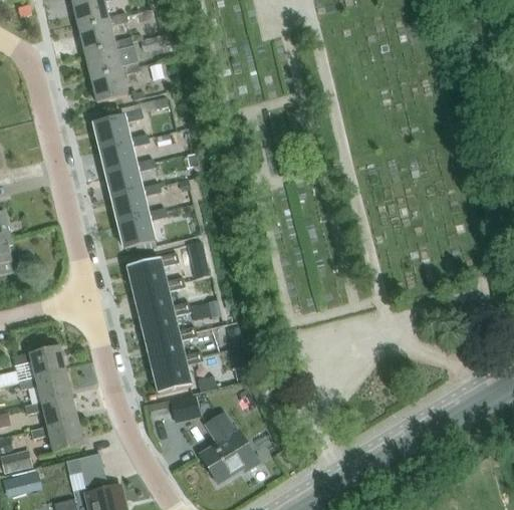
[(106,20),(105,16),(101,1),(106,0),(84,0),(71,3),(77,27),(106,20)]
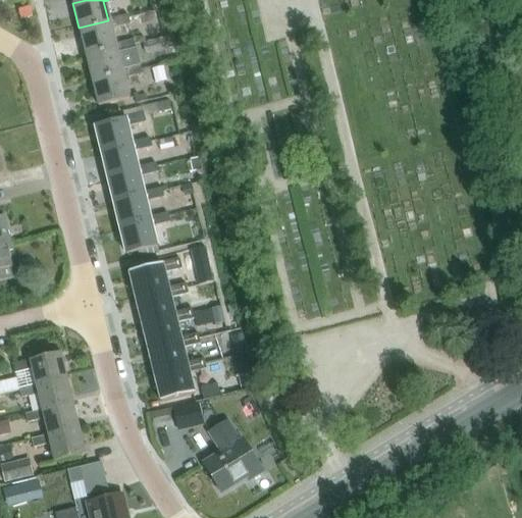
[(114,47),(113,43),(110,27),(128,21),(126,12),(107,16),(108,20),(79,28),(85,54),(114,47)]
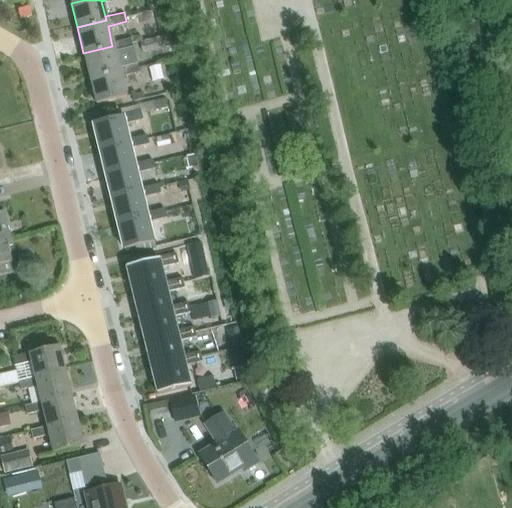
[(164,32),(140,38),(143,49),(167,43),(164,32)]
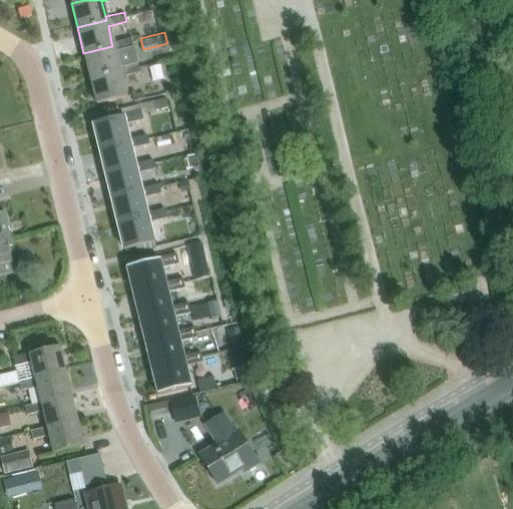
[(112,46),(83,53),(89,78),(118,71),(117,66),(136,62),(138,61),(135,45),(132,46),(130,37),(111,42),(112,46)]
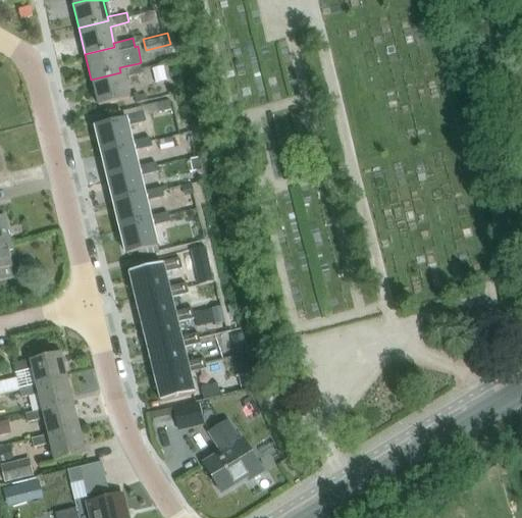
[(152,65),(155,79),(166,76),(163,62),(152,65)]
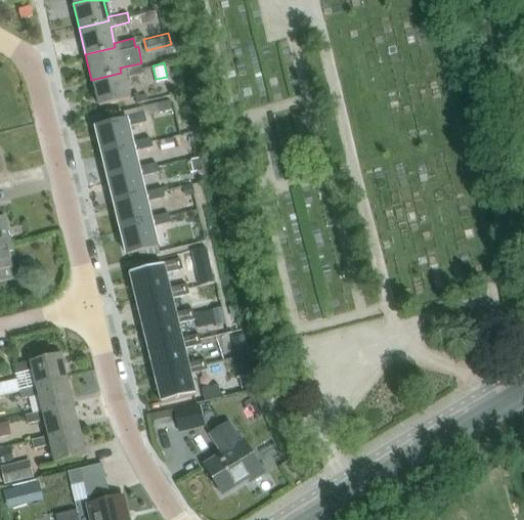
[(121,73),(91,80),(97,105),(127,98),(122,78),(141,73),(139,63),(120,68),(121,73)]
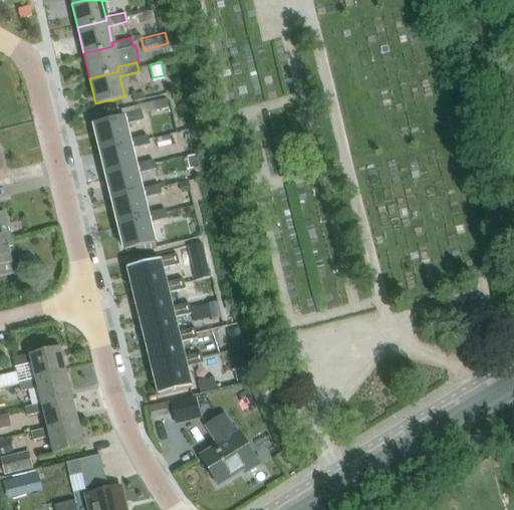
[(123,112),(135,110),(133,103),(121,106),(123,112)]
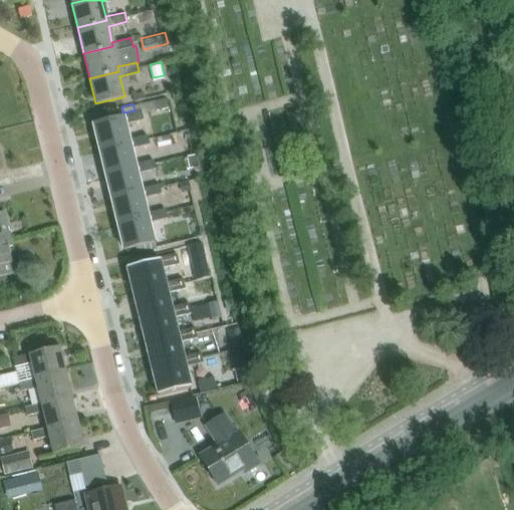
[(98,146),(130,138),(126,123),(142,119),(140,108),(135,110),(123,112),(124,115),(93,122),(98,146)]
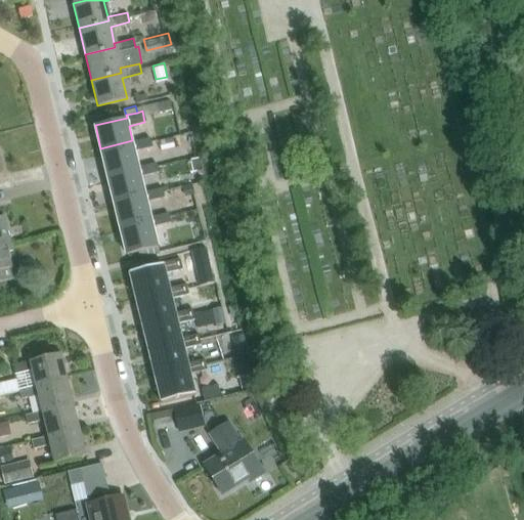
[(106,173),(138,166),(135,150),(151,146),(149,137),(132,140),(100,148),(106,173)]
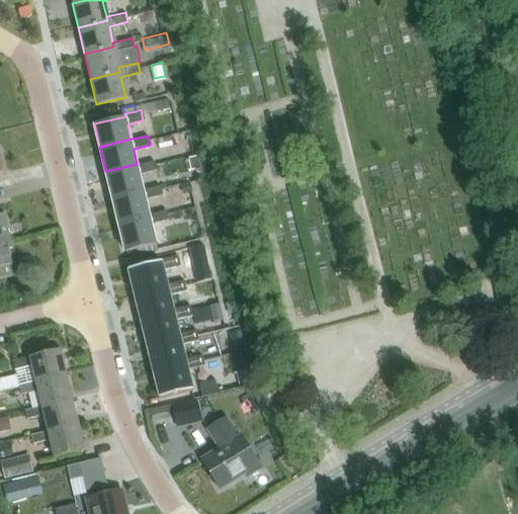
[(198,153),(188,156),(191,168),(201,166),(198,153)]
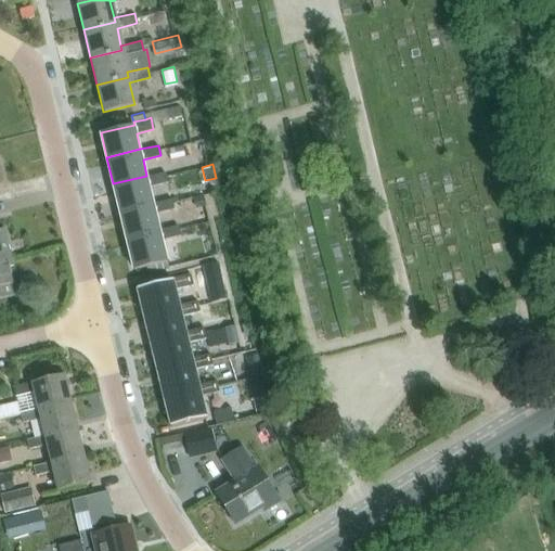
[(119,209),(153,202),(150,184),(167,181),(165,171),(146,176),(113,183),(119,209)]
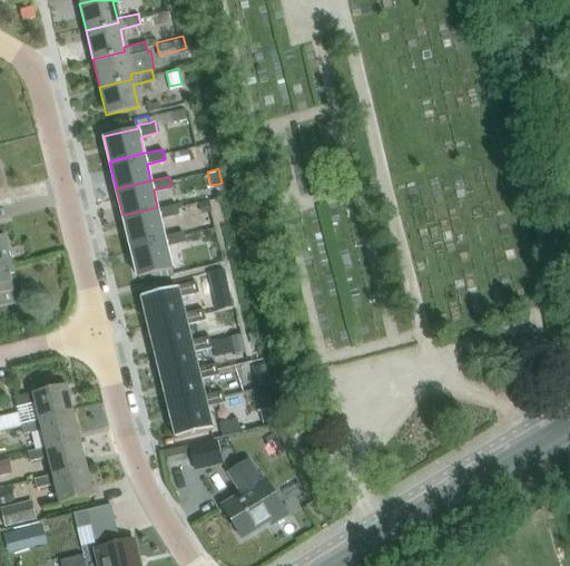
[(198,212),(210,208),(208,197),(196,201),(198,212)]
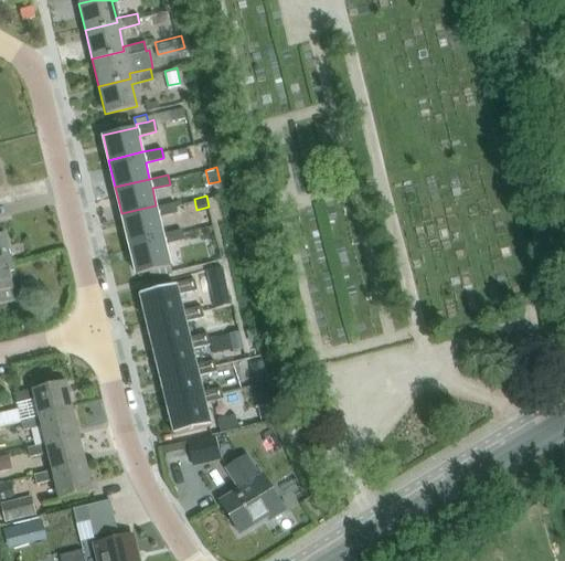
[(127,240),(162,232),(159,215),(177,211),(174,201),(156,205),(121,213),(127,240)]
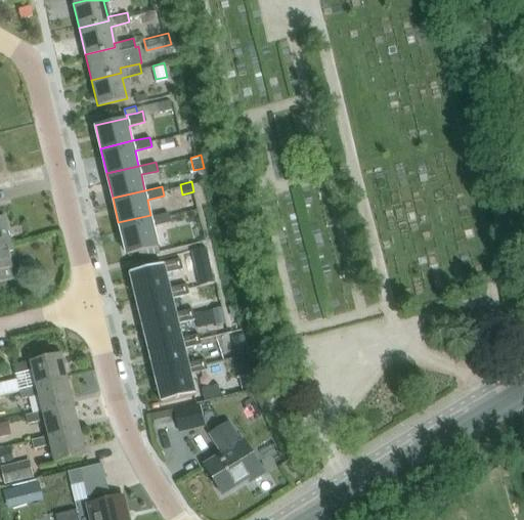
[(150,215),(118,222),(125,253),(159,246),(154,224),(170,220),(168,211),(150,215)]
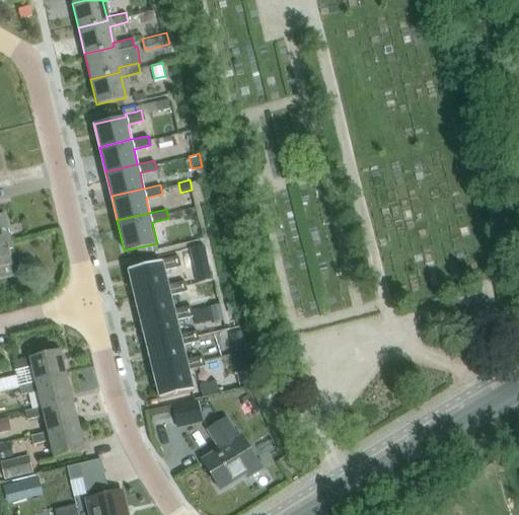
[(0,240),(10,238),(3,212),(0,212),(0,240)]
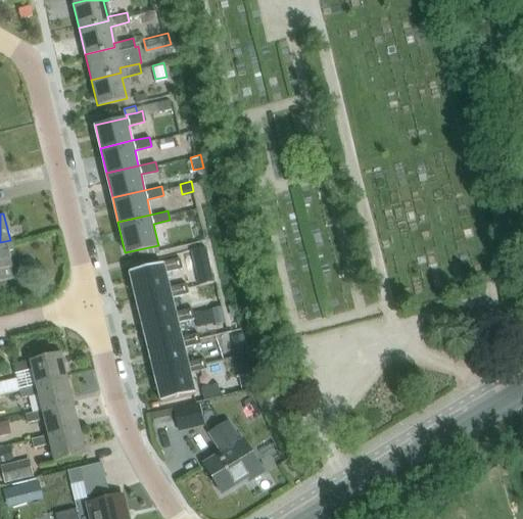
[(12,250),(10,240),(0,242),(0,279),(12,276),(10,267),(7,252),(12,250)]
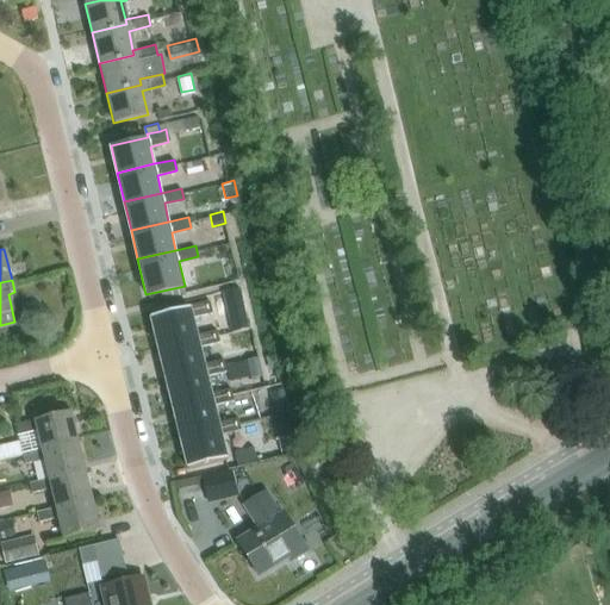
[(240,284),(226,289),(234,306),(248,300),(240,284)]
